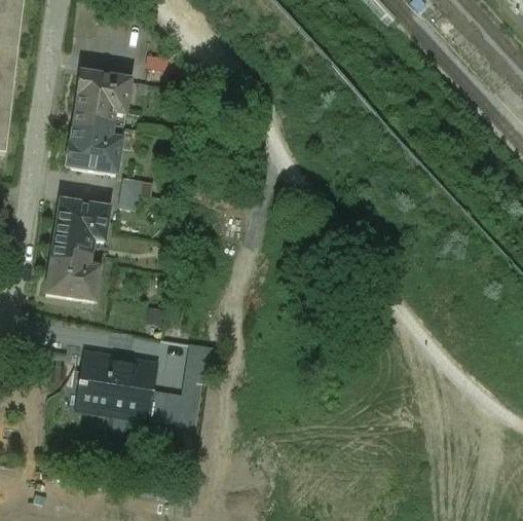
[(0,0),(0,42),(20,45),(24,0),(0,0)]
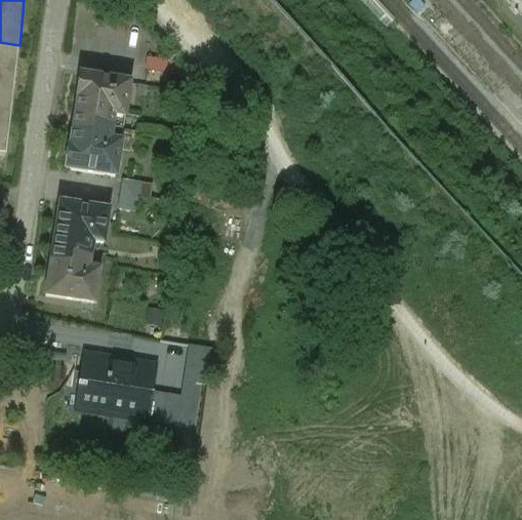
[(131,78),(81,71),(67,166),(118,173),(131,78)]
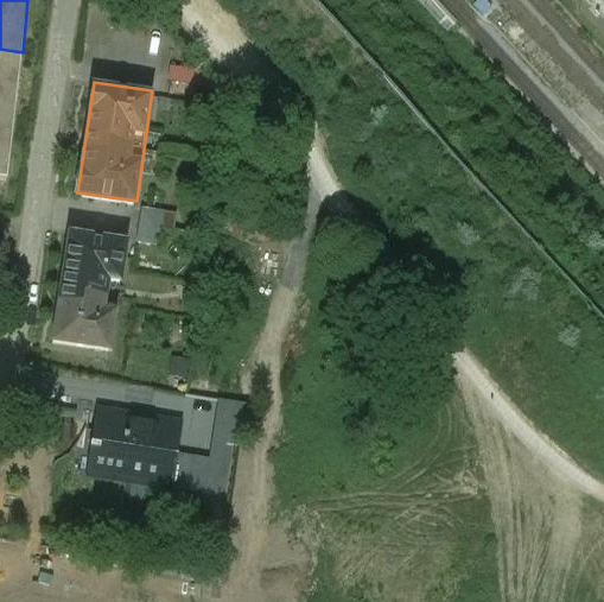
[(226,151),(214,147),(211,158),(223,162),(226,151)]
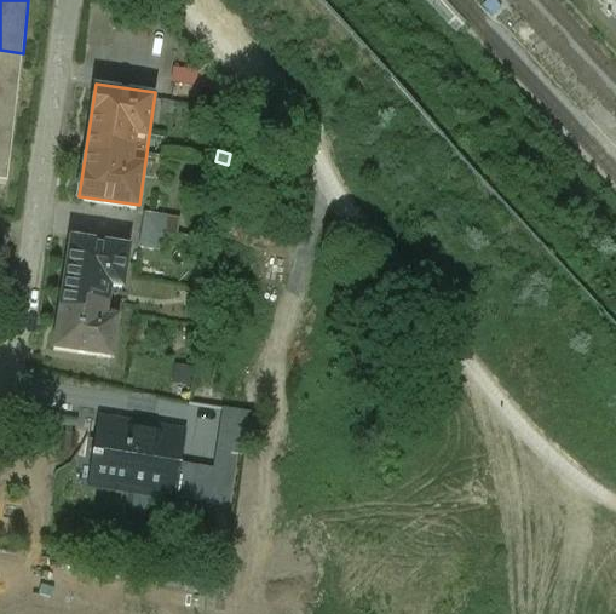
[(168,212),(145,210),(142,241),(166,244),(166,237),(168,212)]
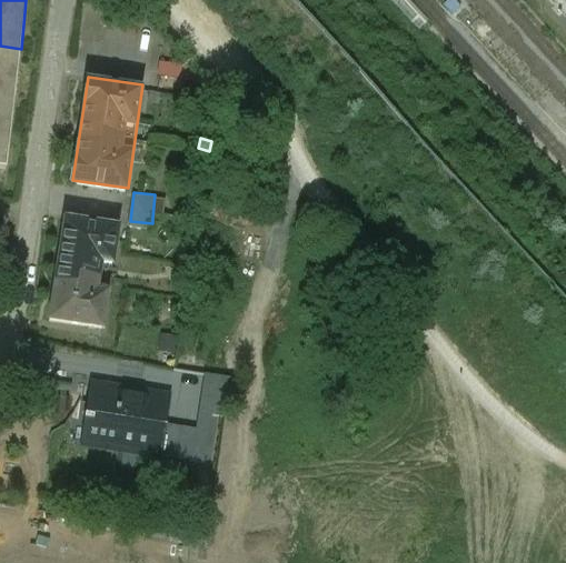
[(166,195),(155,194),(152,218),(176,220),(177,210),(165,209),(166,195)]
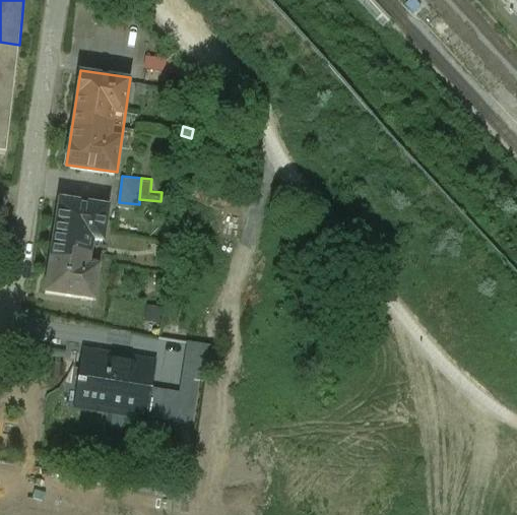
[(110,203),(61,196),(47,291),(95,298),(102,263),(89,261),(93,235),(105,237),(110,203)]
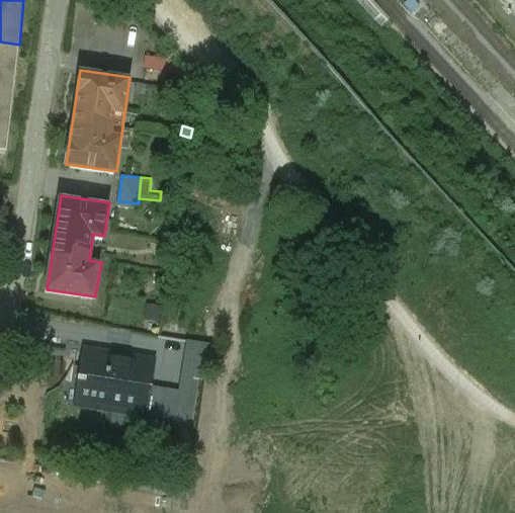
[(224,326),(182,319),(178,342),(220,348),(224,326)]
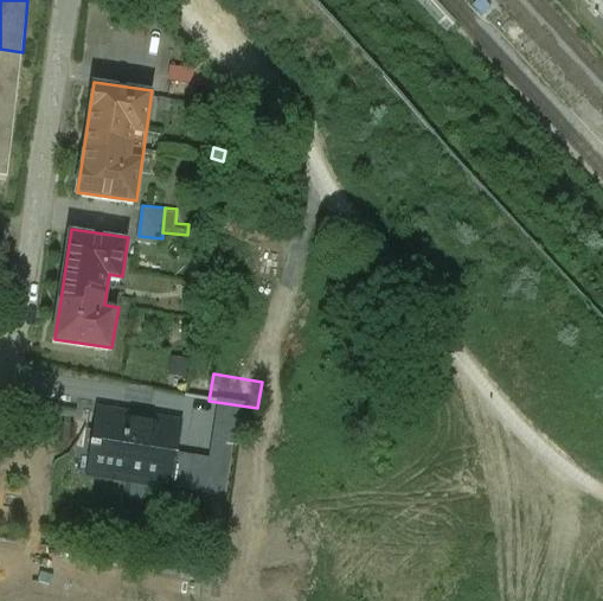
[(152,415),(96,406),(90,443),(101,445),(97,462),(172,473),(175,447),(179,424),(151,421),(152,415)]
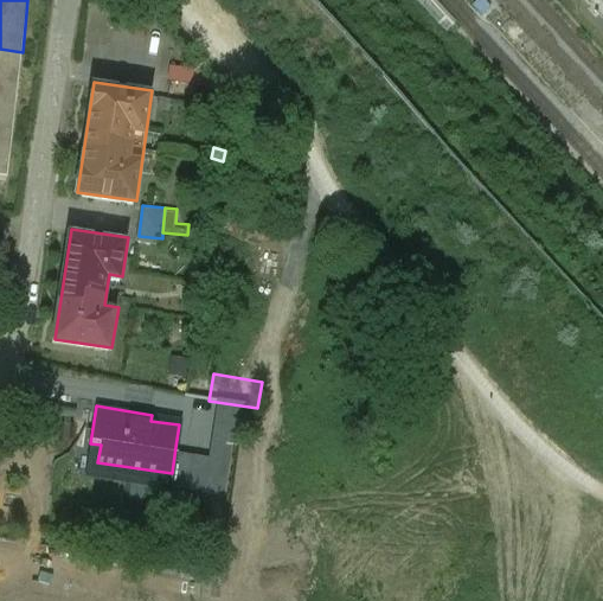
[(194,449),(175,447),(172,473),(170,485),(188,487),(194,449)]
